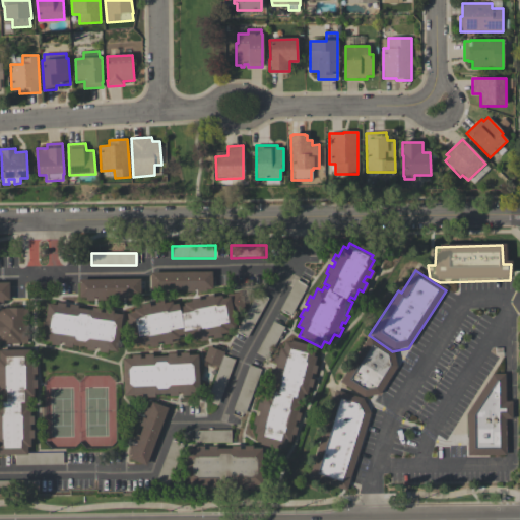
[(151,289),(150,272),(212,272),(212,289),(206,289),(206,291),(199,291),(198,289),(194,289),(194,291),(186,291),(186,289),(178,289),(178,291),(170,293),(170,289),(166,289),(166,293),(157,293),(157,289),(151,289)]
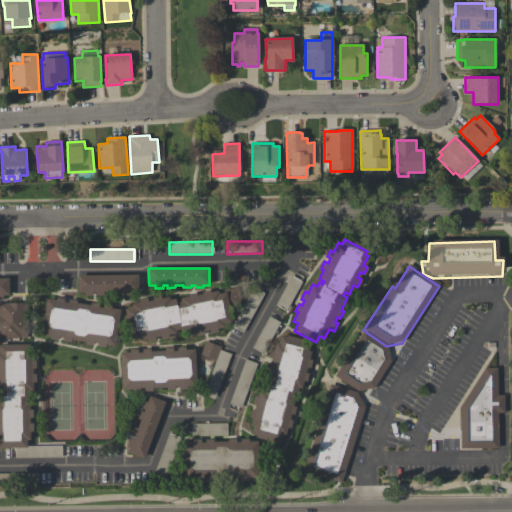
[(78,293),(78,276),(138,275),(139,292),(132,292),(132,295),(124,295),(124,292),(121,292),(121,295),(112,296),(112,292),(104,292),(104,296),(96,296),(95,293),(92,293),(92,296),(84,296),(84,293),(78,293)]
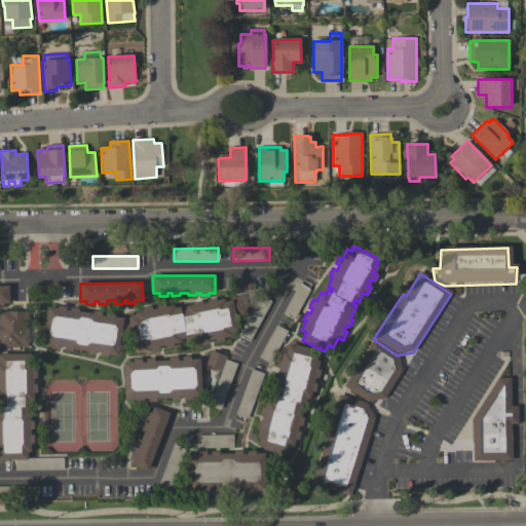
[(300,284),(310,290),(294,321),(283,314),(300,284)]
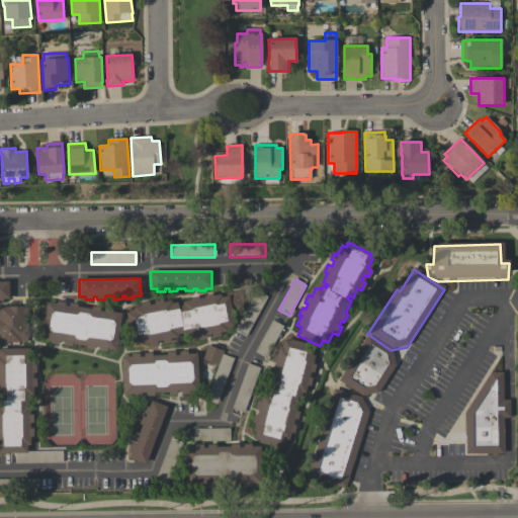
[(0,282),(9,282),(9,299),(3,299),(3,303),(0,303),(0,282)]
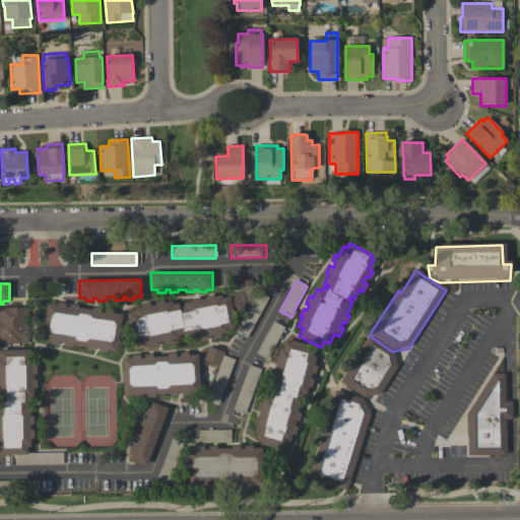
[(126,314),(134,312),(134,309),(142,308),(141,305),(150,304),(150,306),(156,305),(155,302),(164,301),(165,304),(173,302),(174,305),(179,304),(180,307),(185,306),(184,303),(191,302),(191,300),(200,299),(200,301),(205,300),(204,297),(213,296),(213,298),(221,296),(222,299),(230,298),(229,295),(242,291),(245,310),(234,313),(236,328),(228,330),(228,333),(221,334),(221,337),(213,339),(212,336),(207,337),(208,340),(200,341),(199,338),(192,340),(192,337),(186,338),(185,335),(180,336),(180,338),(172,340),(173,343),(164,345),(164,342),(157,343),(158,346),(150,347),(149,344),(141,346),(141,343),(132,345),(126,314)]
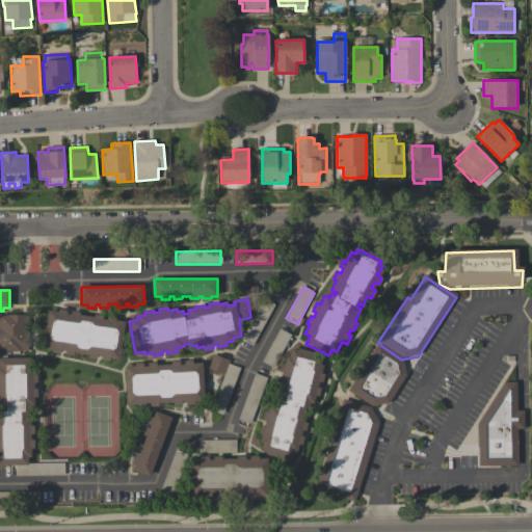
[(263,299),(274,304),(253,345),(242,339),(263,299)]
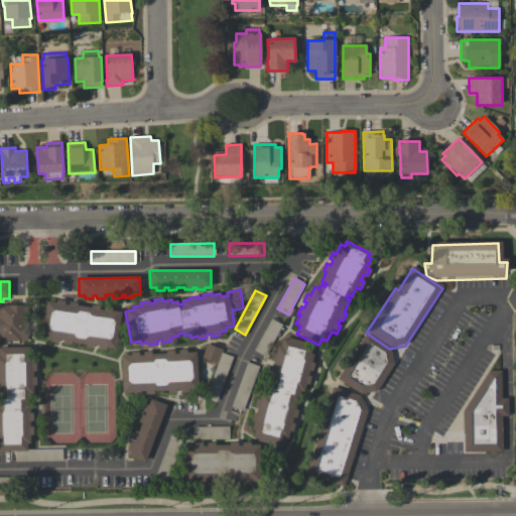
[(121,312),(116,349),(107,348),(107,351),(98,350),(99,346),(94,346),(94,349),(86,348),(86,345),(72,343),(72,345),(62,344),(63,341),(59,341),(58,344),(50,343),(50,340),(42,339),(47,301),(56,302),(56,300),(65,301),(65,304),(69,305),(70,302),(78,303),(78,305),(91,307),(92,305),(100,306),(100,309),(104,310),(104,307),(112,308),(112,310),(121,312)]
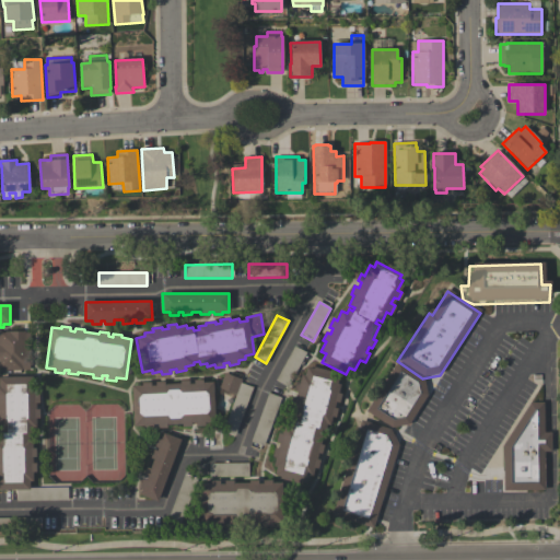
[(0,331),(22,331),(22,334),(30,334),(30,354),(31,354),(31,365),(28,365),(28,369),(22,369),(22,371),(0,371),(0,331)]
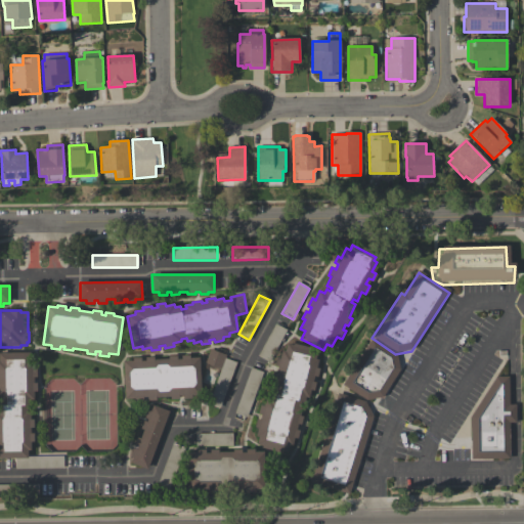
[(276,324),(287,331),(269,362),(258,356),(276,324)]
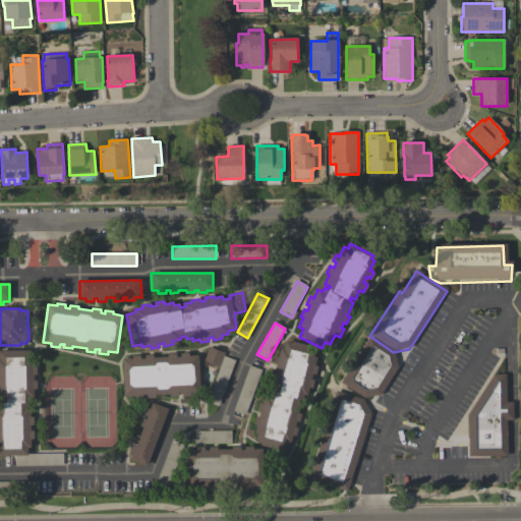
[(338,385),(368,338),(392,354),(396,371),(379,397),(363,401),(338,385)]
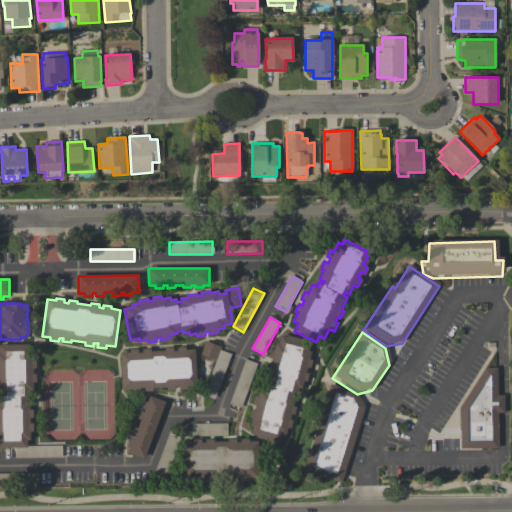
[(281,442),(250,435),(252,429),(249,428),(252,418),(249,417),(251,410),(254,411),(255,405),(252,405),(254,396),(257,397),(261,384),(267,386),(268,381),(266,380),(268,373),(264,372),(267,363),(270,364),(271,359),(268,358),(270,350),(273,351),(275,343),(278,344),(280,335),(311,342),(308,351),(311,352),(309,360),(312,361),(310,369),(307,368),(305,374),(309,374),(307,382),(303,382),(302,389),(298,388),(296,394),(294,393),(293,398),(295,399),(293,407),(296,408),(294,415),(291,414),(289,420),(292,421),(290,429),(287,428),(285,436),(282,435),(281,442)]
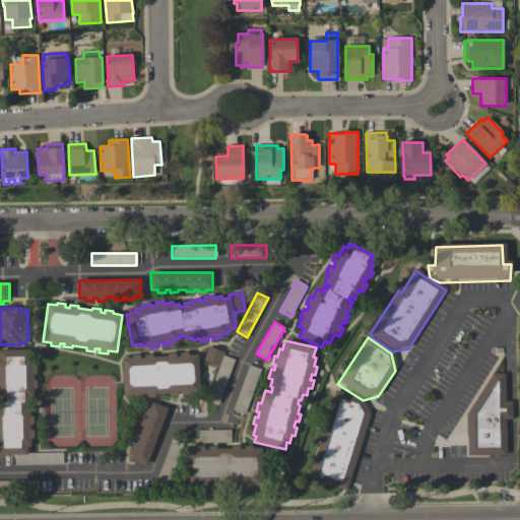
[(208,346),(224,352),(223,355),(235,360),(218,404),(207,400),(219,366),(204,361),(208,346)]
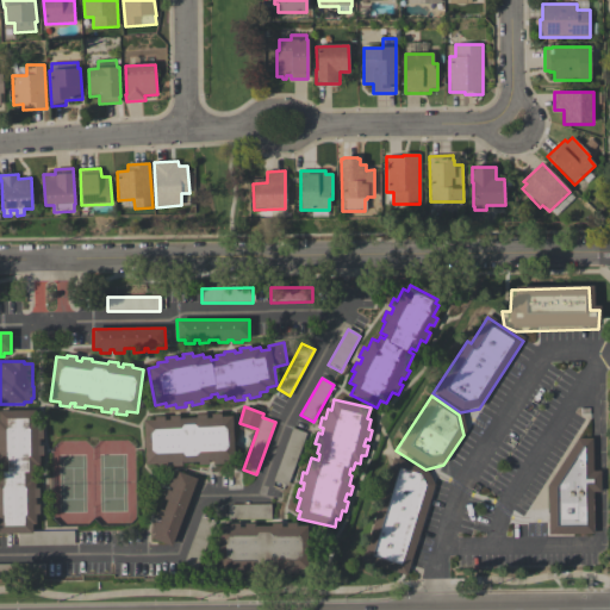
[(75,546),(18,547),(18,535),(0,535),(0,411),(37,411),(37,418),(39,418),(39,429),(43,429),(43,440),(39,440),(39,446),(43,446),(43,455),(39,455),(39,466),(36,466),(36,473),(32,473),(32,479),(36,479),(36,489),(39,489),(39,498),(36,498),(36,505),(39,505),(39,515),(36,515),(36,524),(32,524),(33,531),(74,531),(75,546)]
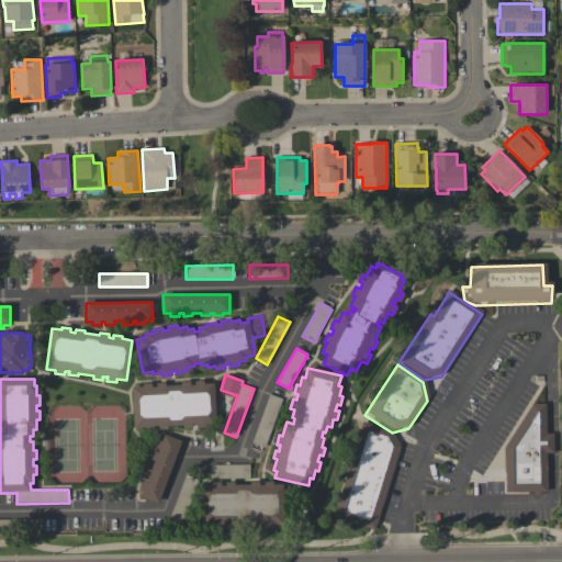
[(134,428),(133,388),(143,388),(143,384),(152,383),(152,388),(156,388),(156,383),(166,383),(166,386),(181,385),(181,382),(190,382),(190,385),(194,385),(194,382),(204,382),(204,384),(214,384),(216,424),(206,425),(206,428),(198,428),(197,425),(192,425),(192,428),(183,428),(183,426),(168,427),(168,429),(158,429),(158,427),(154,427),(154,430),(145,430),(145,427),(134,428)]
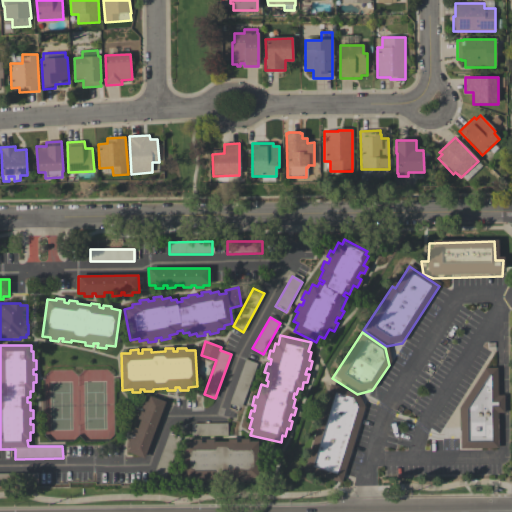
[(245,360),(257,364),(241,408),(230,404),(245,360)]
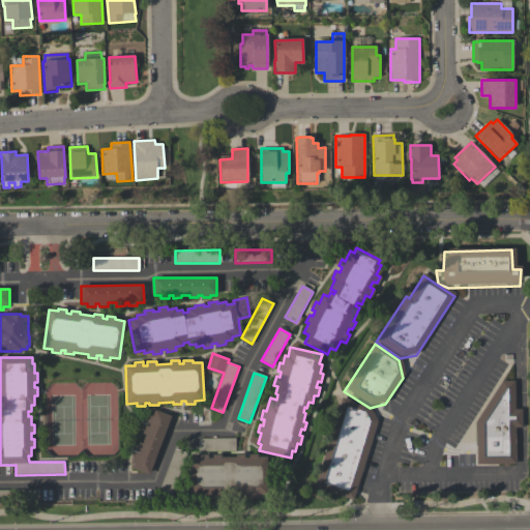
[(473,422),(500,382),(513,383),(512,412),(520,411),(521,432),(516,432),(514,467),(475,468),(473,422)]
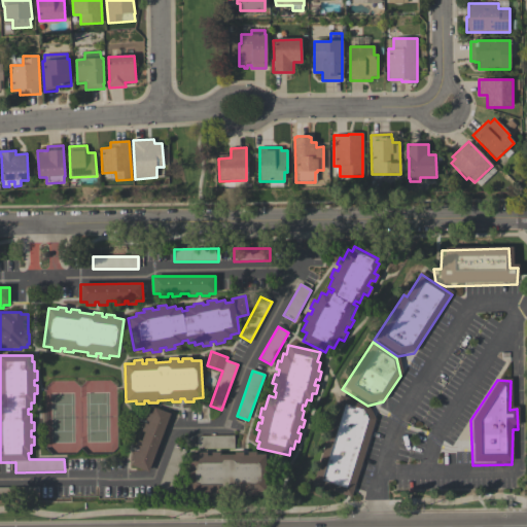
[(309,488),(349,499),(373,421),(364,407),(337,396),(309,488)]
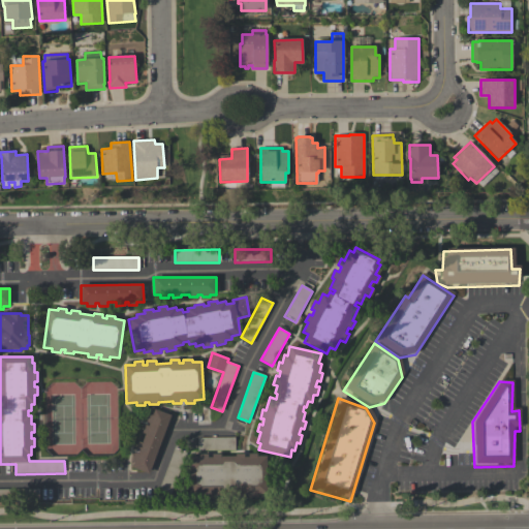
[(149,474),(132,468),(134,462),(132,461),(135,453),(137,454),(138,452),(135,450),(138,441),(142,442),(145,434),(142,433),(145,425),(148,426),(149,424),(146,423),(149,414),(152,415),(154,409),(170,415),(149,474)]
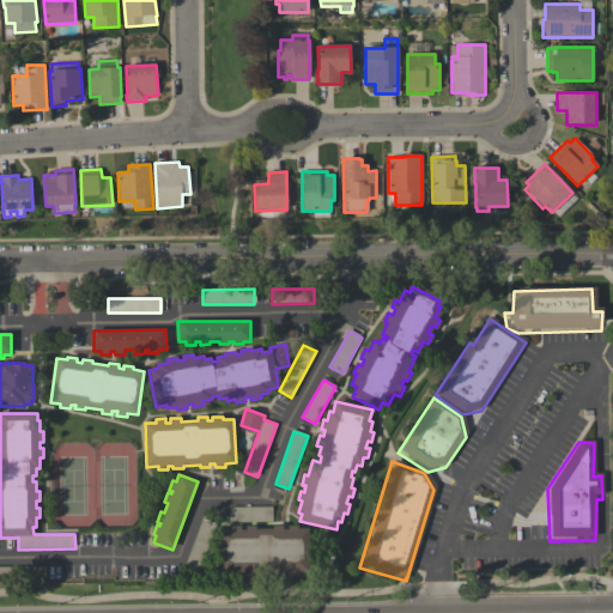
[(272,507),(273,522),(230,522),(229,508),(272,507)]
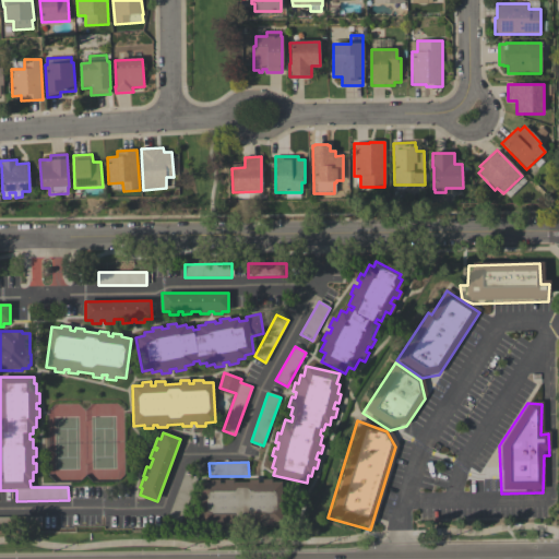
[(281,523),(272,523),(272,526),(263,526),(263,522),(259,523),(259,526),(249,526),(249,523),(234,523),(234,525),(224,525),(224,523),(218,523),(218,526),(209,526),(209,523),(201,523),(201,483),(211,483),(211,480),(219,480),(219,483),(224,483),(224,480),(234,480),(234,483),(249,483),(249,479),(258,479),(258,483),(262,483),(262,479),(271,479),(271,483),(281,483),(281,523)]
